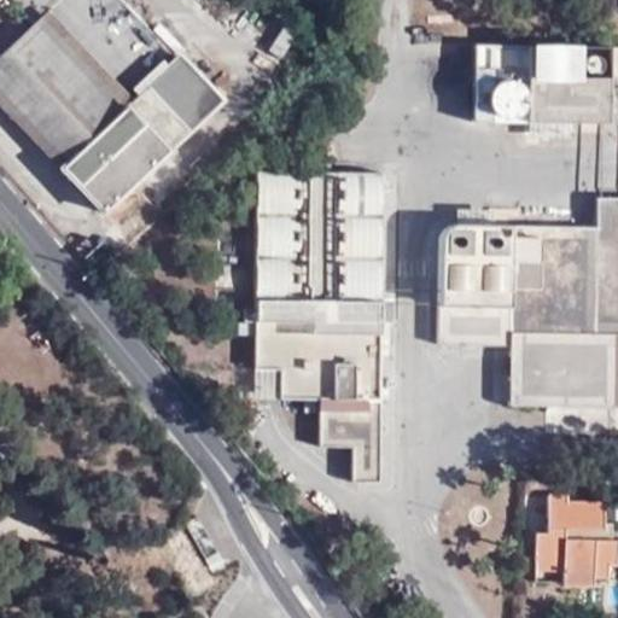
[(47,12),(28,29),(112,116),(129,100),(47,12)]
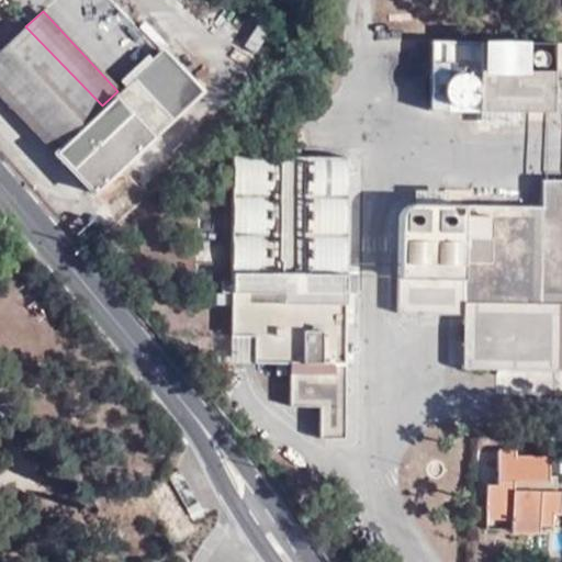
[(102,105),(25,26),(0,51),(0,97),(91,195),(201,94),(161,51),(117,91),(102,105)]
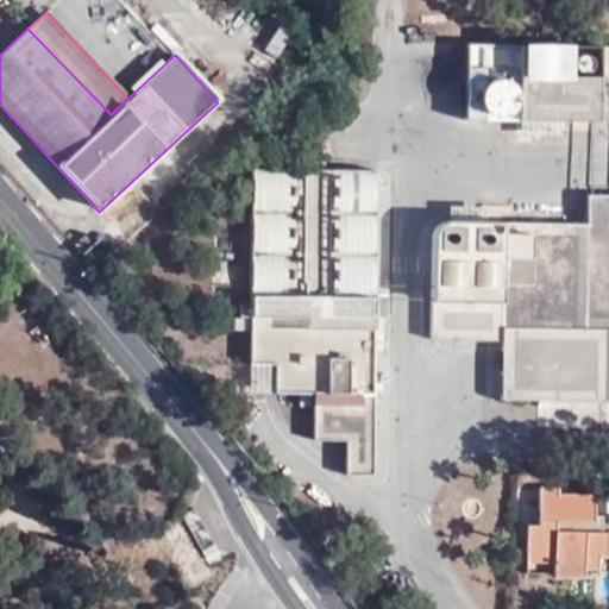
[(608,46),(478,45),(478,87),(588,123),(608,123),(608,46)]
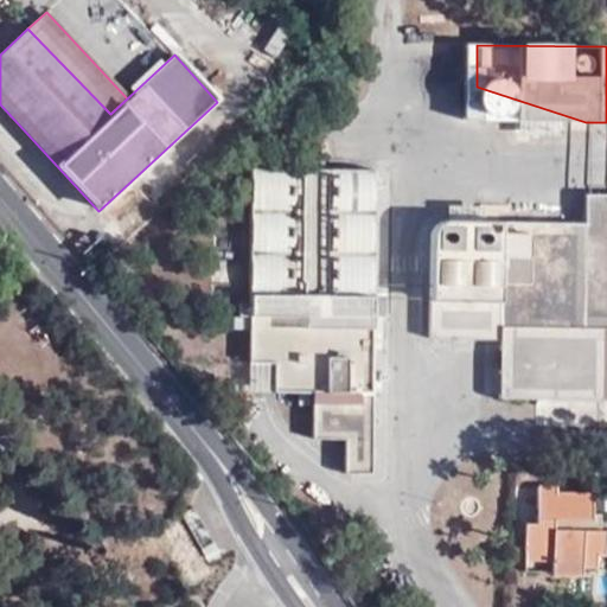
[(586,122),(477,87),(475,122),(586,122)]
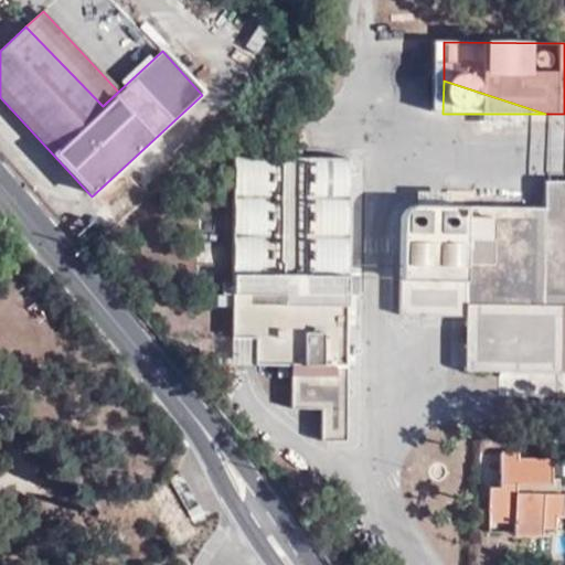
[(345,444),(347,161),(231,160),(230,286),(220,286),(221,298),(232,298),(232,341),(255,342),(255,368),(290,368),(290,412),(321,412),(321,444),(345,444)]
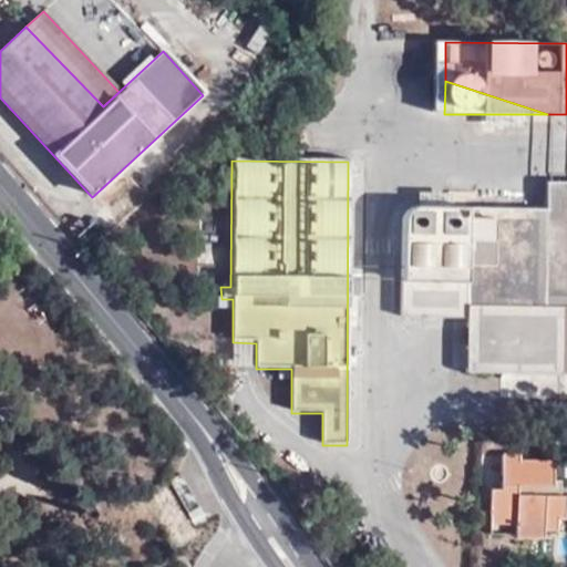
[(566,182),(546,183),(545,209),(411,210),(402,217),(400,318),(466,319),(465,374),(566,374),(566,182)]
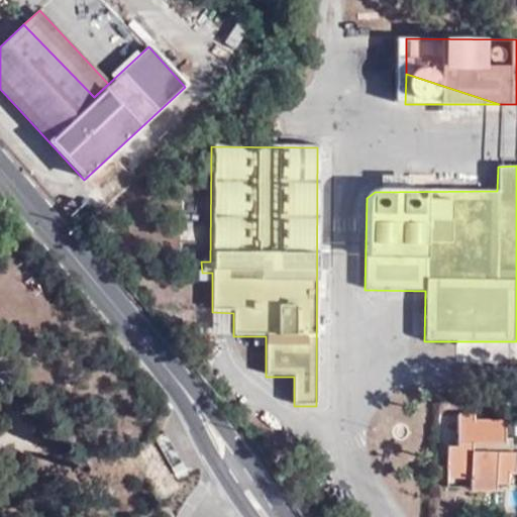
[(504,451),(504,439),(503,421),(473,421),(473,415),(457,415),(457,445),(447,446),(446,463),(470,463),(469,479),(469,490),(495,490),(495,483),(506,484),(506,473),(513,473),(513,452),(511,452),(504,451)]
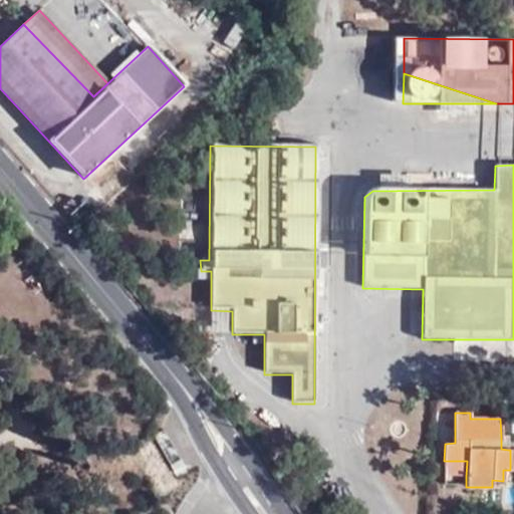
[(467,461),(444,461),(445,476),(466,476),(467,461)]
